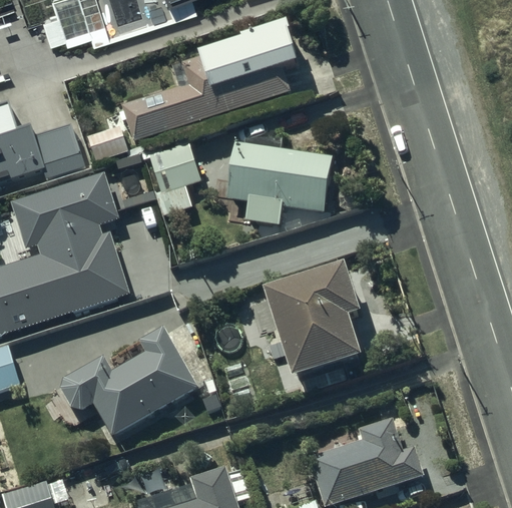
[(299,62),(287,23),(197,52),(205,78),(195,81),(189,61),(172,66),(178,86),(122,104),(133,140),(291,90),(284,66),(299,62)]
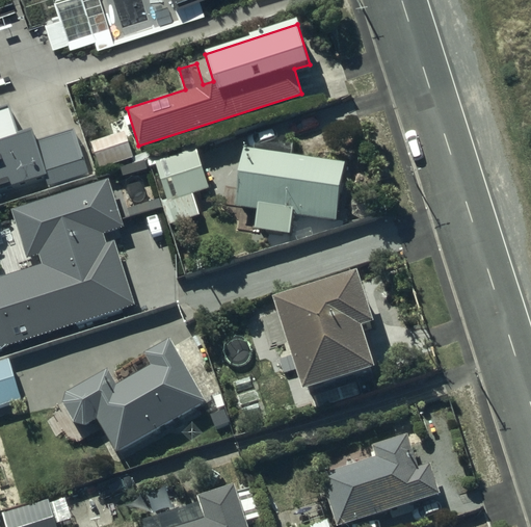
[(0,188),(45,175),(48,184),(88,172),(74,128),(36,140),(33,128),(18,133),(9,106),(0,108),(0,188)]
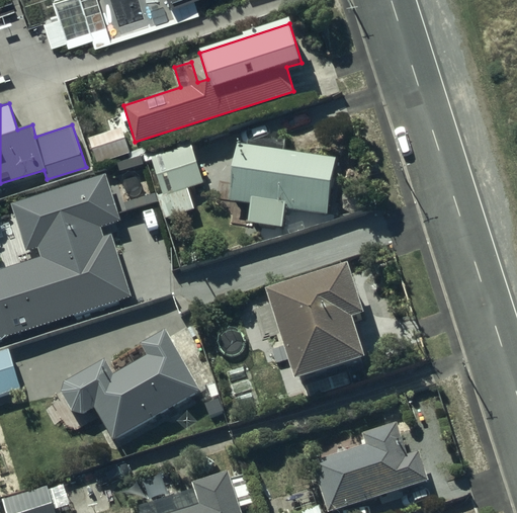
[(121,124),(87,136),(96,163),(131,151),(121,124)]
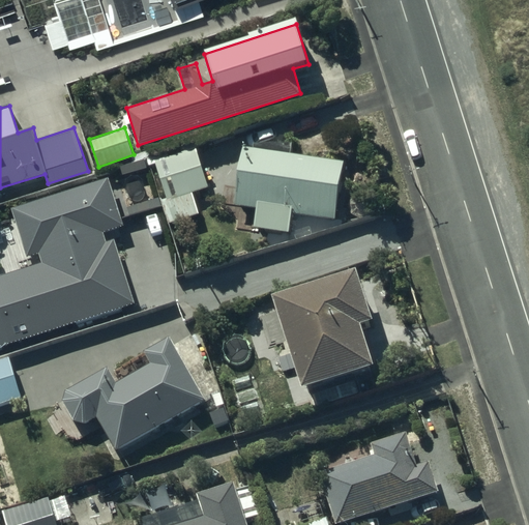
[(196,143),(152,157),(166,200),(162,201),(168,222),(199,212),(193,192),(209,185),(196,143)]
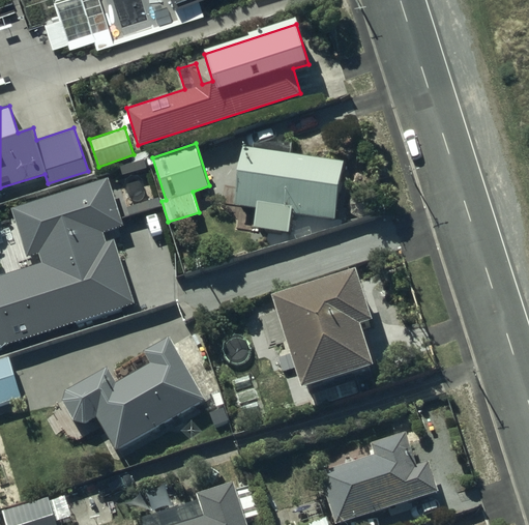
[(238,206),(238,207),(238,208),(238,209),(238,210),(239,211),(239,212),(240,212),(241,213),(242,213),(243,214),(244,214),(245,214),(246,214),(246,213),(247,213),(248,213),(248,212),(250,212),(250,211),(251,211),(251,210),(251,209),(252,208),(252,207),(257,207),(254,227),(289,231),(292,212),(334,217),(343,159),(242,146),(234,204),(238,205),(238,206)]
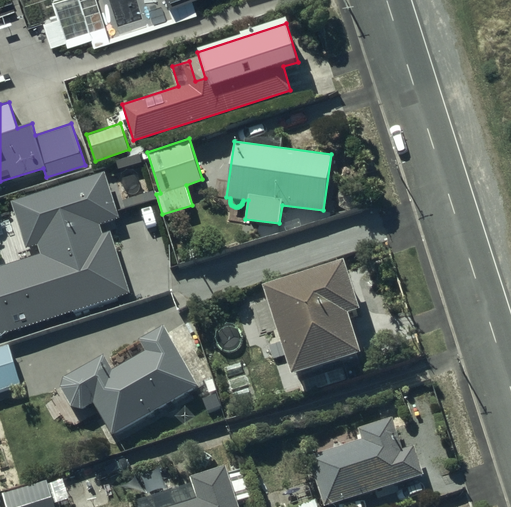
[(0,267),(0,337),(133,294),(113,233),(105,236),(102,225),(122,218),(108,173),(15,203),(30,249),(41,245),(44,253),(0,267)]
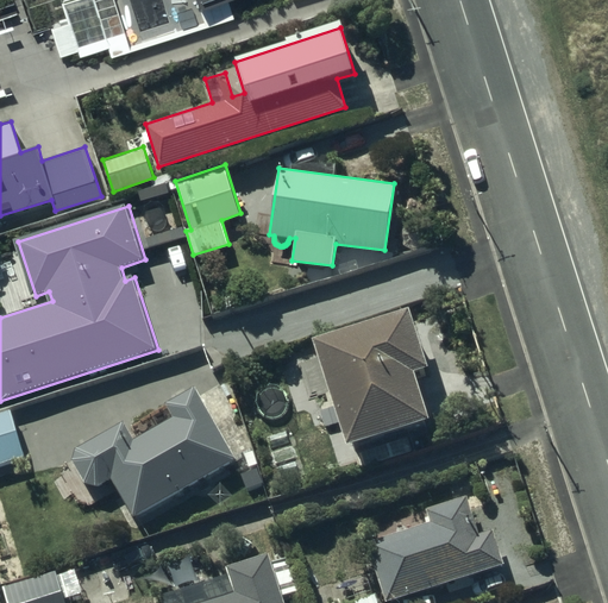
[(408,313),(312,344),(346,450),(427,424),(412,375),(426,371),(408,313)]
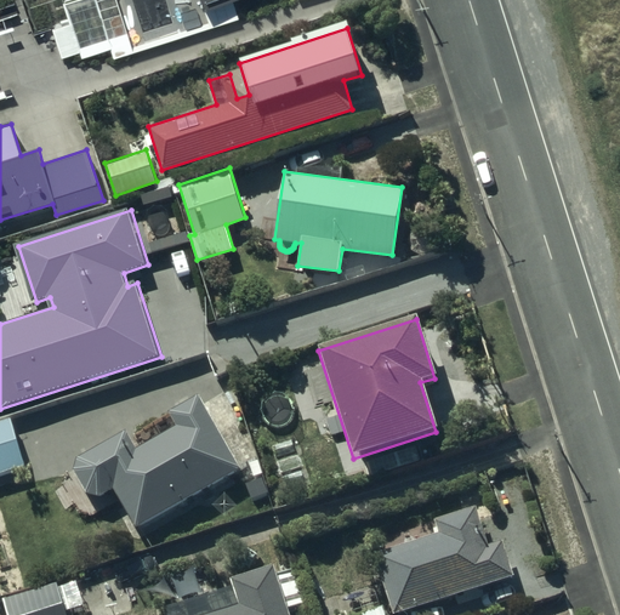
[(90,500),(113,487),(136,528),(239,470),(197,394),(170,410),(176,423),(137,445),(128,430),(69,462),(90,500)]
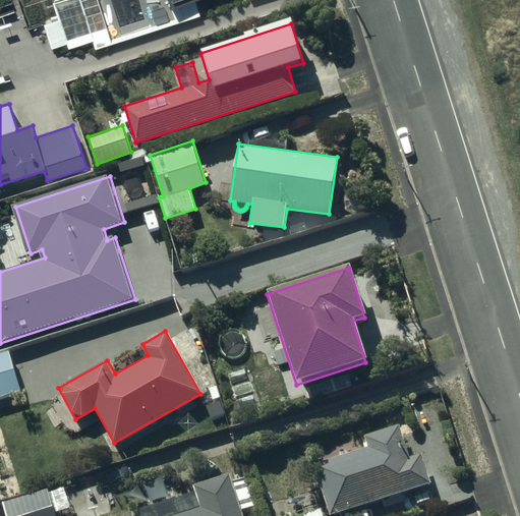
[(8,349),(0,351),(0,394),(19,388),(8,349)]
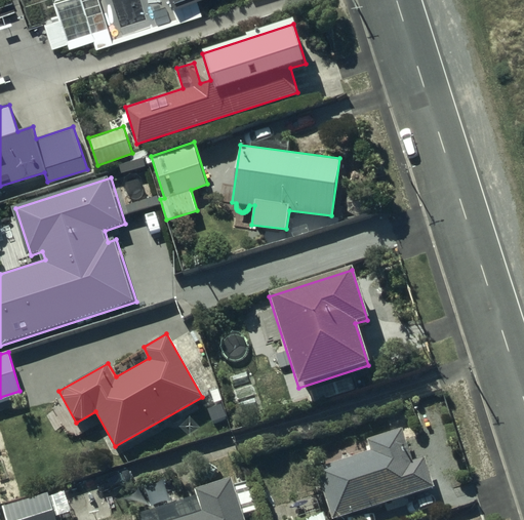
[(371,449),(316,467),(332,519),(434,485),(425,456),(413,461),(402,428),(367,439),(371,449)]
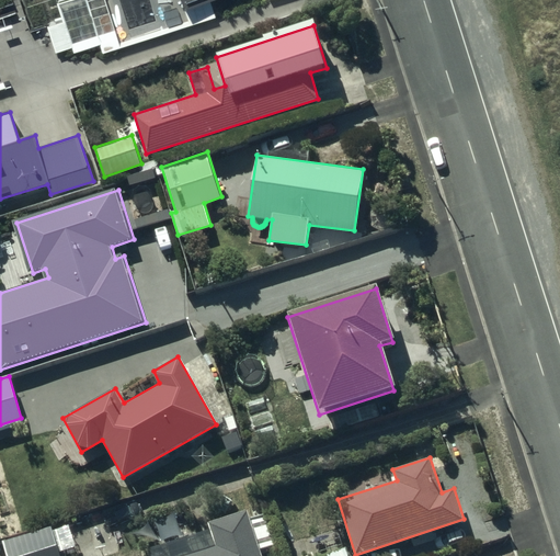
[(262,555),(248,508),(208,521),(210,529),(147,548),(149,555),(262,555)]
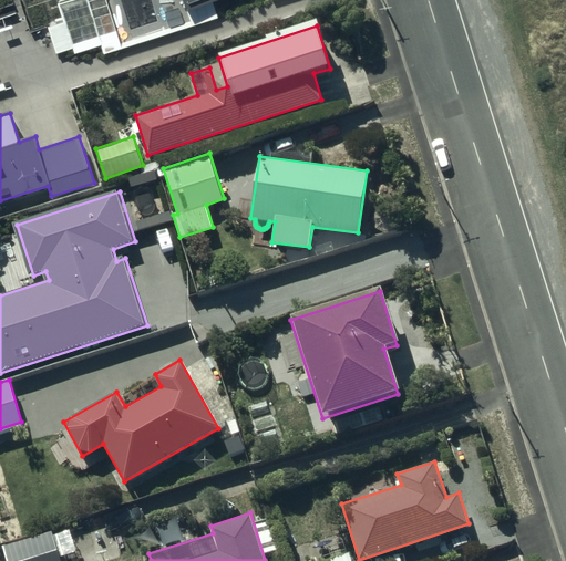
[(61,560),(52,529),(2,544),(7,560),(61,560)]
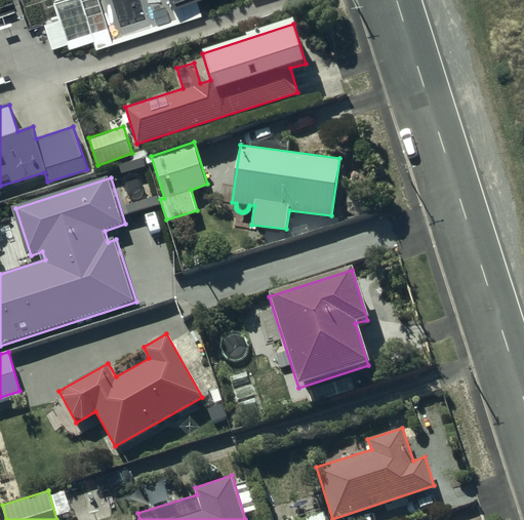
[(325,519),(323,511),(294,519),(325,519)]
